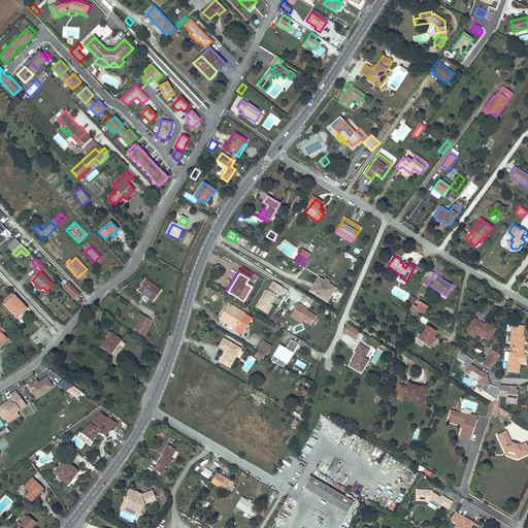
[(145,278),(137,290),(153,301),(159,293),(153,288),(155,286),(145,278)]
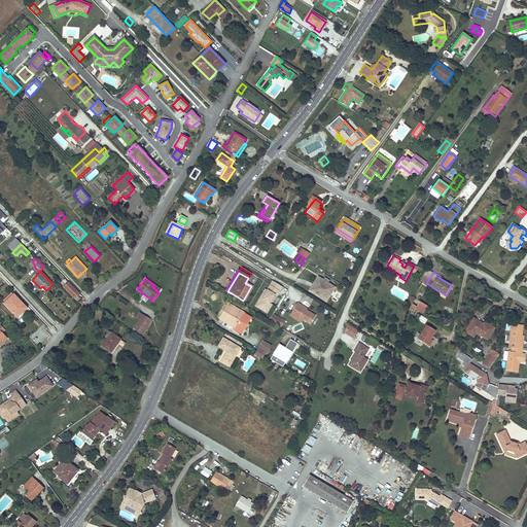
[(335,288),(318,278),(309,291),(326,303),(328,299),(335,288)]
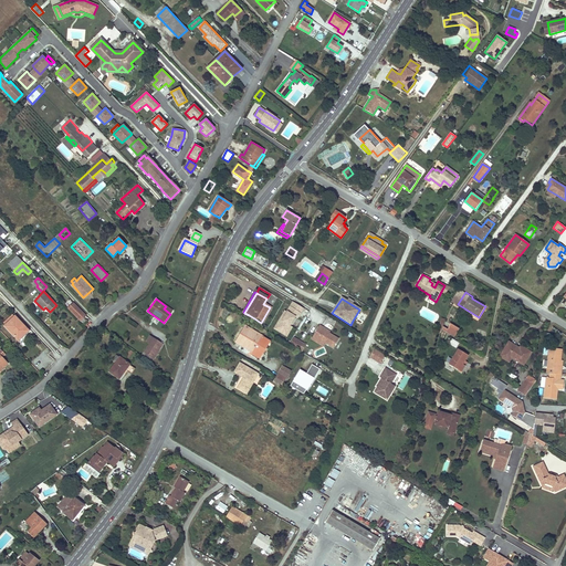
[(286,337),(304,308),(291,301),(274,331),(286,337)]
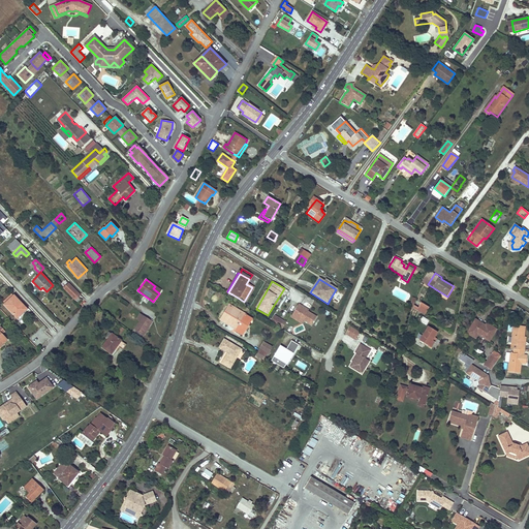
[(78,291),(68,283),(63,288),(74,300),(80,296),(76,292),(78,291)]
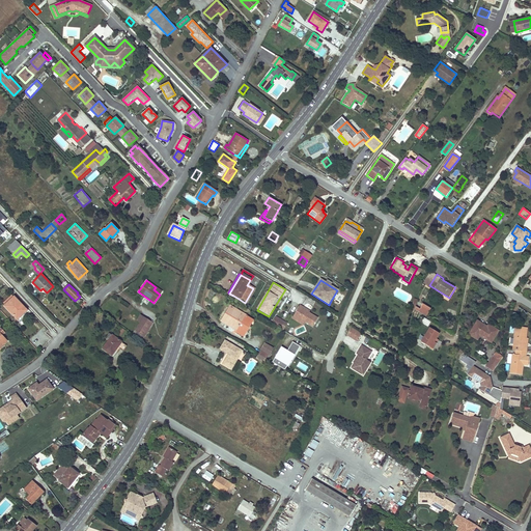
[(14,298),(11,295),(3,303),(5,305),(4,306),(17,319),(21,315),(20,314),(26,309),(14,297),(14,298)]
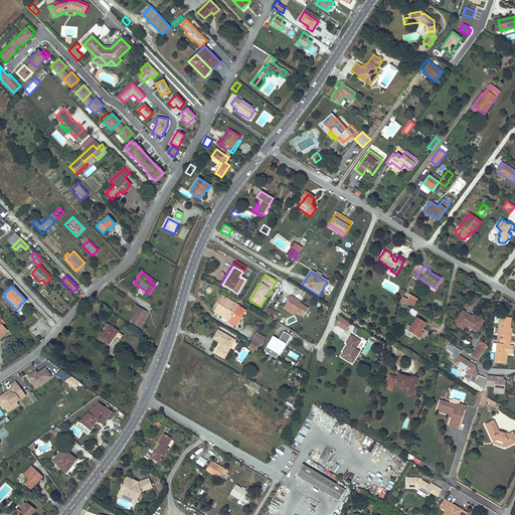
[(407,300),(403,298),(401,301),(413,307),(418,300),(409,295),(407,300)]
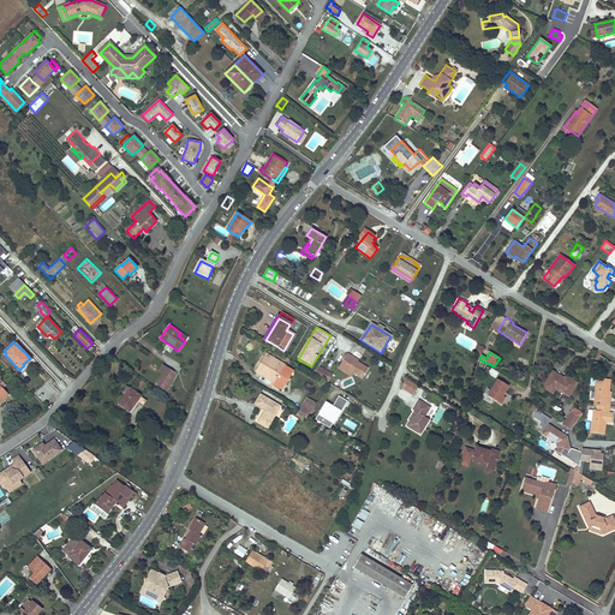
[(286,365),(267,353),(266,356),(285,366),(286,365)]
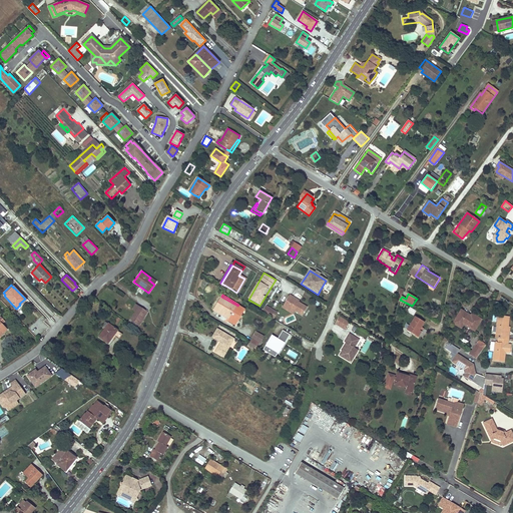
[(294,298),(290,296),(284,307),(287,309),(288,307),(303,316),(308,307),(299,302),(293,299),(294,298)]
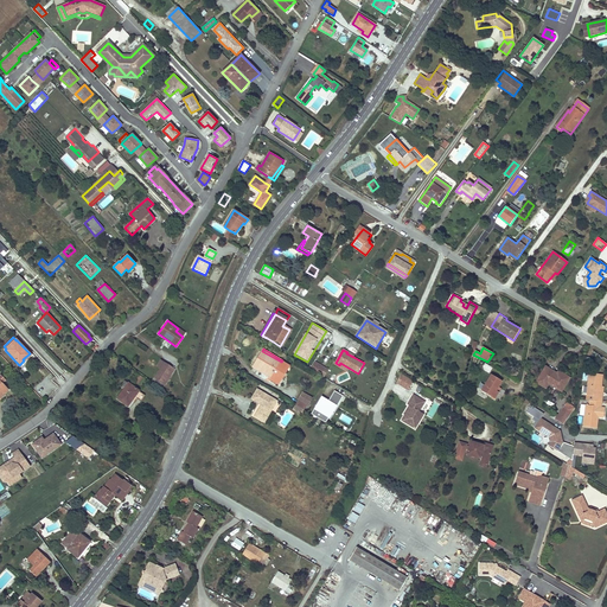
[(281,362),(262,351),(253,366),(259,370),(260,368),(273,376),(272,378),(270,379),(279,384),(286,371),(279,366),(281,362)]
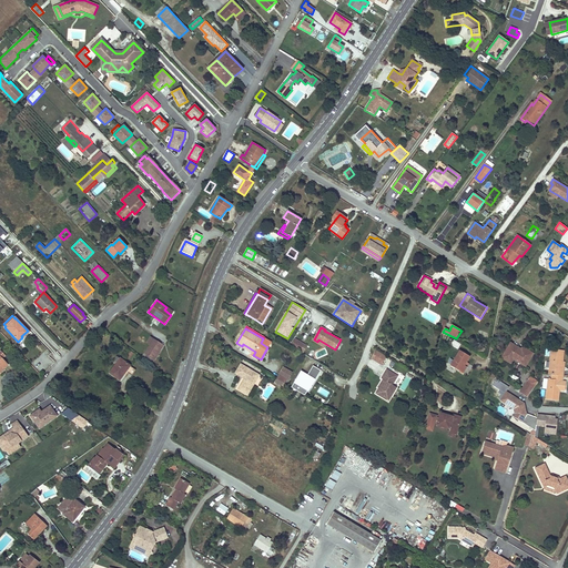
[(66,354),(46,332),(41,336),(54,351),(50,355),(57,362),(66,354)]
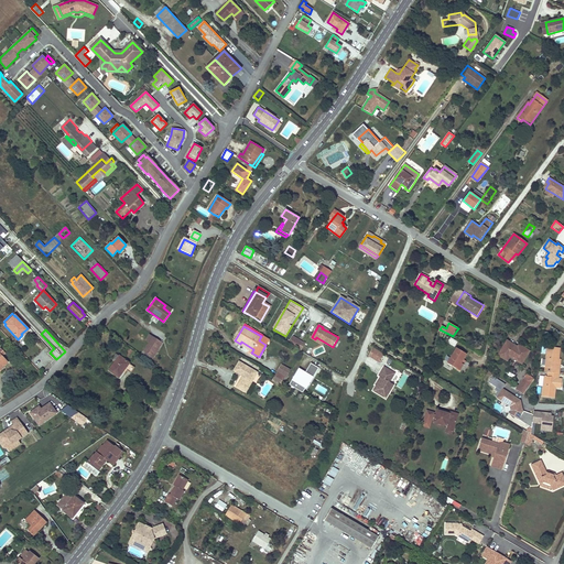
[(261,336),(259,340),(266,345),(269,340),(262,335),(261,336)]
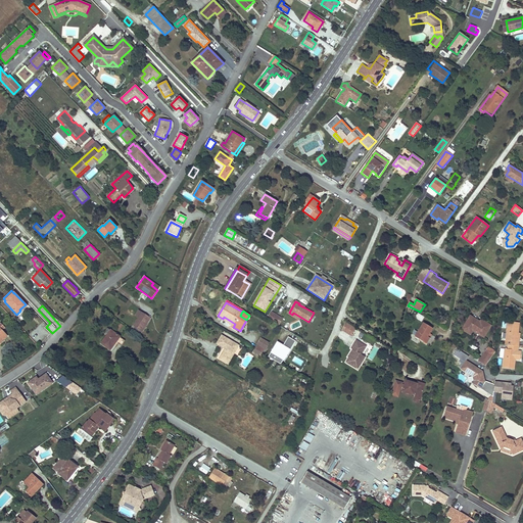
[(142,332),(150,318),(142,313),(138,319),(134,326),(136,328),(135,330),(138,332),(140,330),(142,332)]
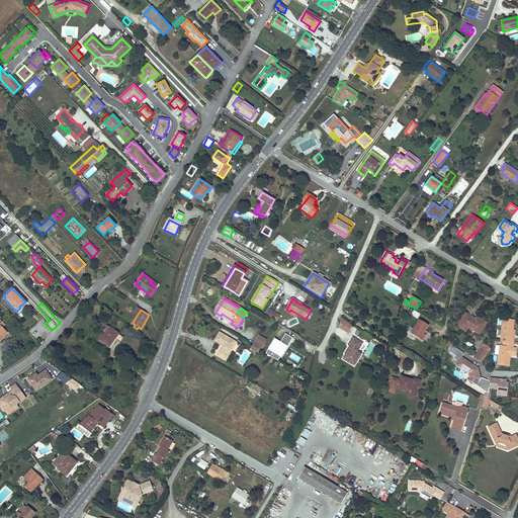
[(276,315),(268,310),(264,316),(272,320),(276,315)]
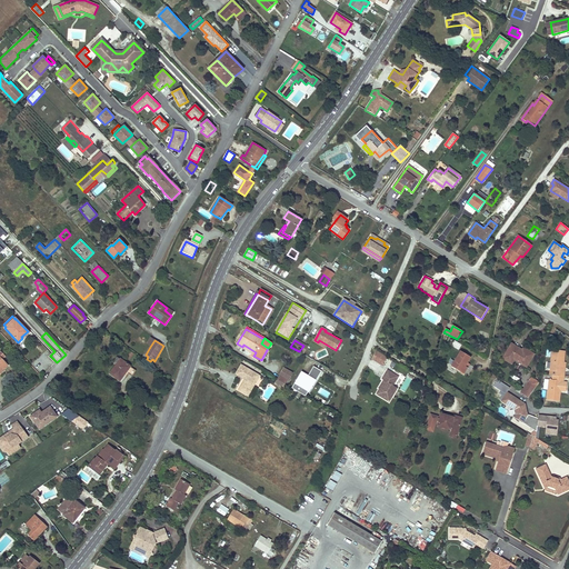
[(522,350),(511,343),(505,355),(513,360),(526,368),(533,355),(523,348),(522,350)]
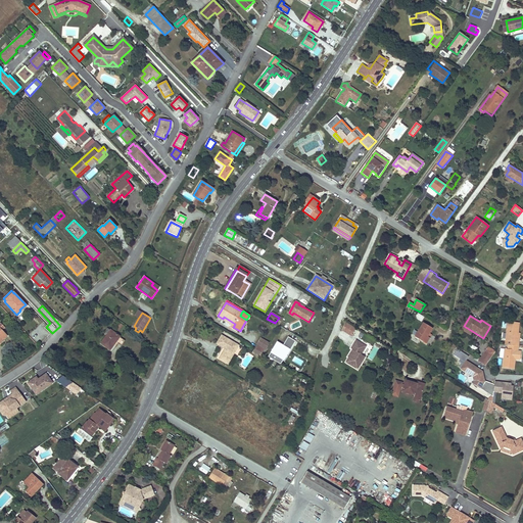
[(235,324),(224,317),(223,319),(234,326),(235,324)]
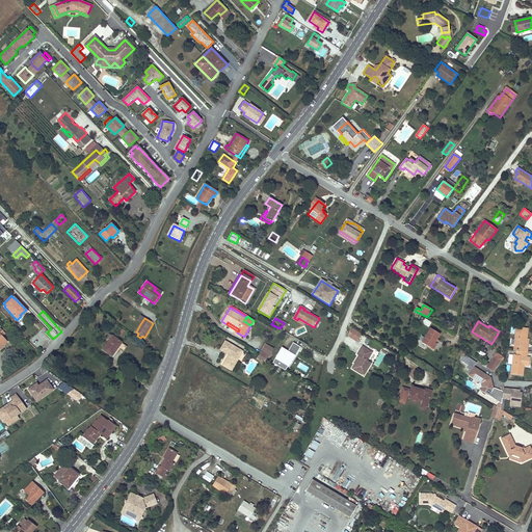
[(513,354),(511,373),(523,374),(524,365),(523,365),(524,356),(527,356),(528,347),(525,346),(525,339),(527,339),(528,327),(516,326),(514,346),(517,346),(516,355),(513,354)]
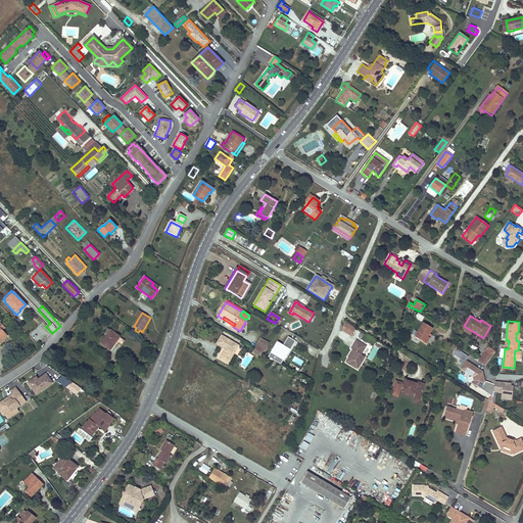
[(422,322),(414,336),(423,342),(428,333),(431,328),(422,322)]
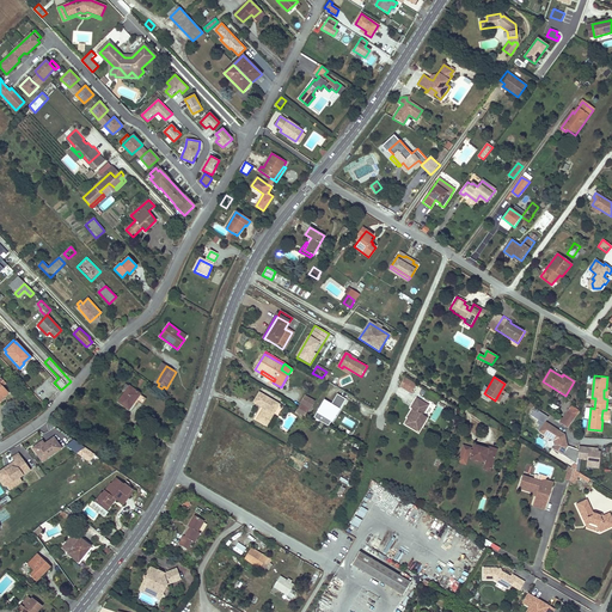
[(398,387),(411,395),(417,384),(404,378),(398,387)]
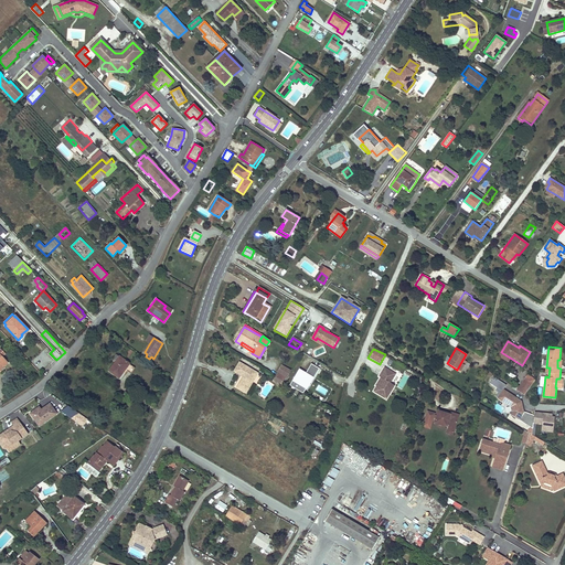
[(510,358),(501,352),(499,355),(508,362),(510,358)]
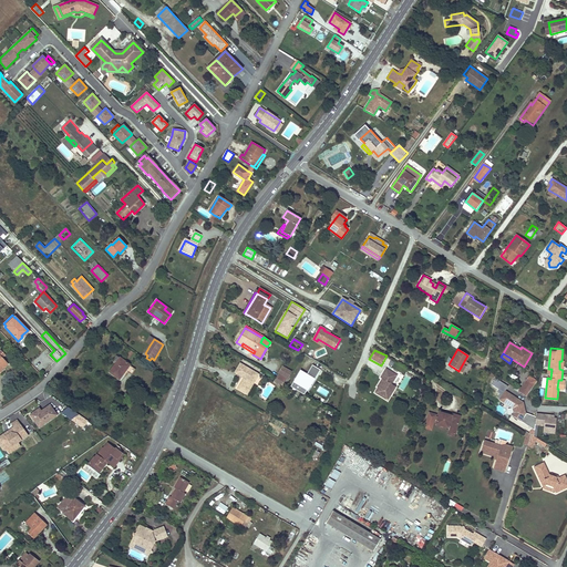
[(116,363),(110,372),(120,379),(126,370),(130,364),(117,357),(114,362),(116,363)]
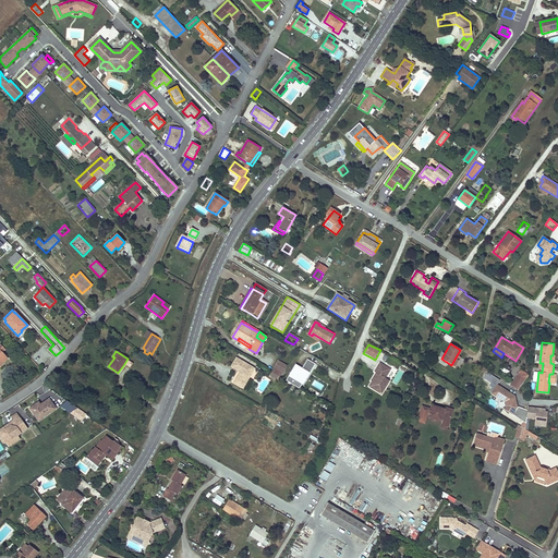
[(239,375),(234,383),(243,387),(255,367),(237,358),(232,366),(241,372),(243,373),(242,375),(239,375)]
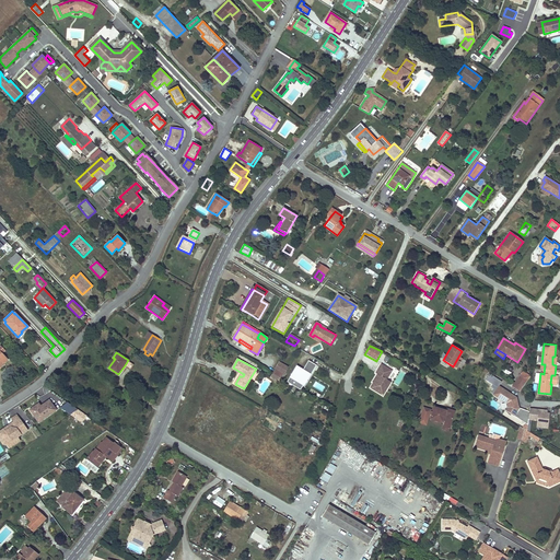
[(133,365),(128,360),(125,365),(130,370),(133,365)]
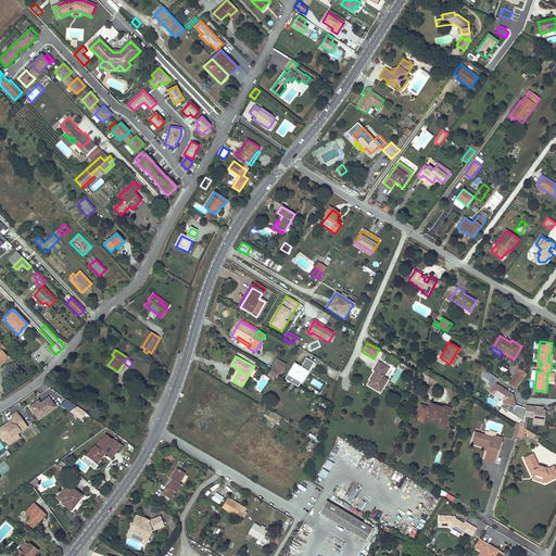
[(286,364),(277,358),(274,365),(282,370),(286,364)]
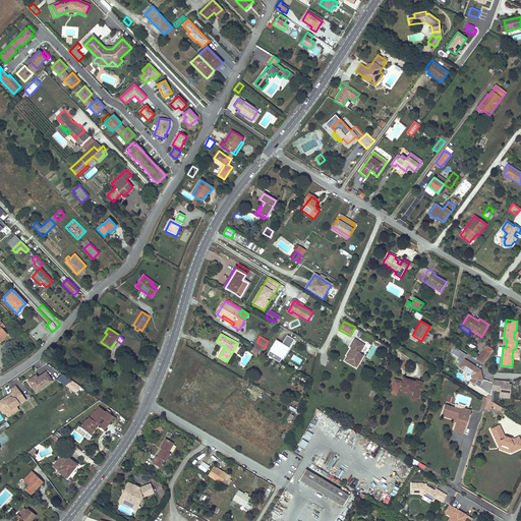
[(275,340),(267,357),(282,364),(294,339),(287,336),(283,344),(275,340)]
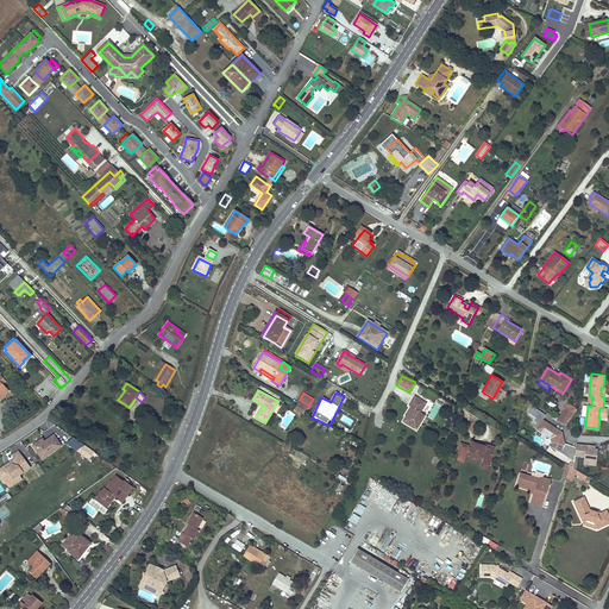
[(427,403),(415,396),(409,406),(410,407),(408,410),(409,412),(407,416),(403,421),(416,429),(421,422),(419,421),(424,414),(421,412),(427,403)]
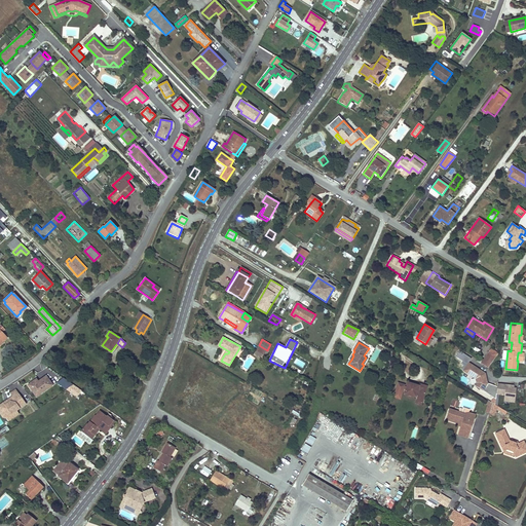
[(488,368),(498,353),(492,349),(481,363),(488,368)]
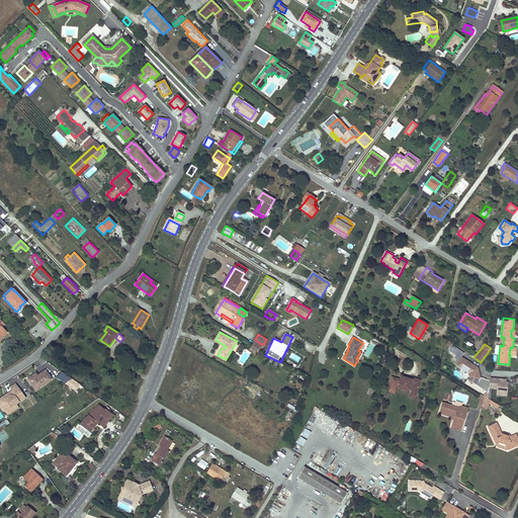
[(291,352),(289,357),(298,362),(301,357),(291,352)]
